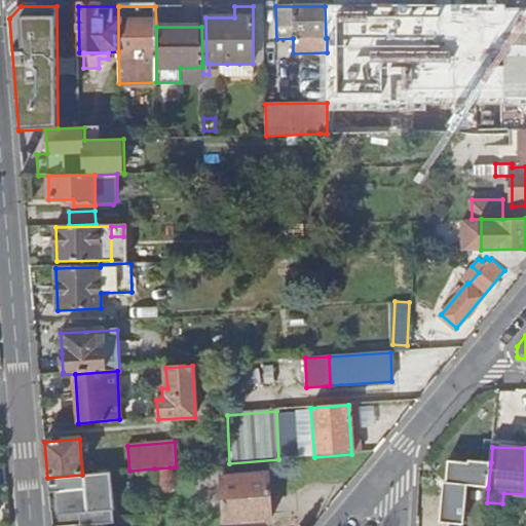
[(488,488),(491,462),(470,460),(470,462),(449,460),(446,488),(443,487),(439,523),(463,525),(467,486),(488,488)]
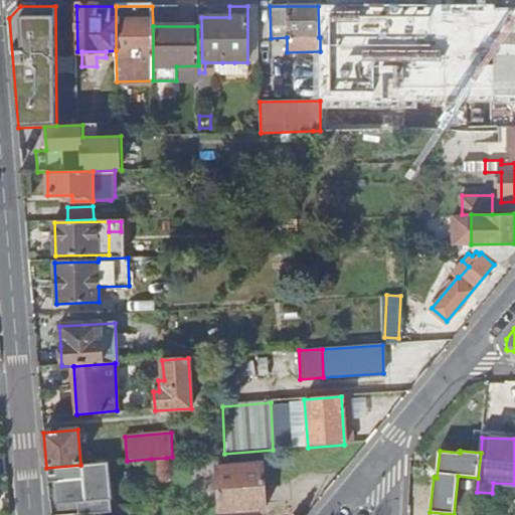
[(151,459),(152,479),(167,477),(166,458),(151,459)]
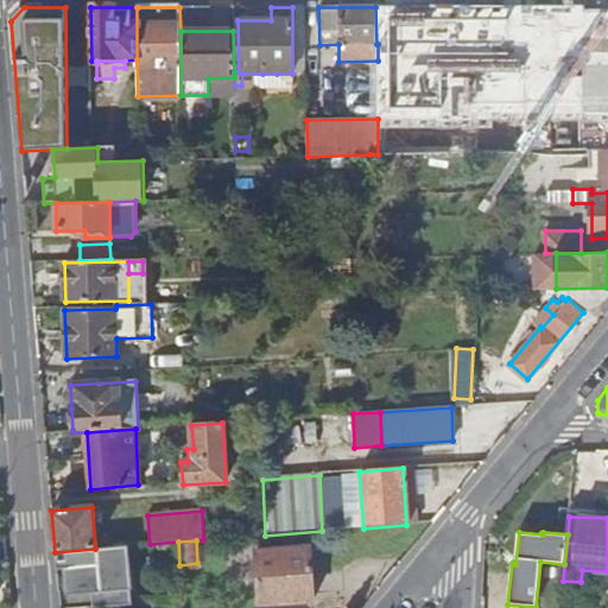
[(95,549),(55,552),(56,569),(63,569),(65,593),(65,594),(67,595),(68,595),(89,594),(90,607),(97,607),(131,606),(130,590),(131,589),(128,546),(95,549)]
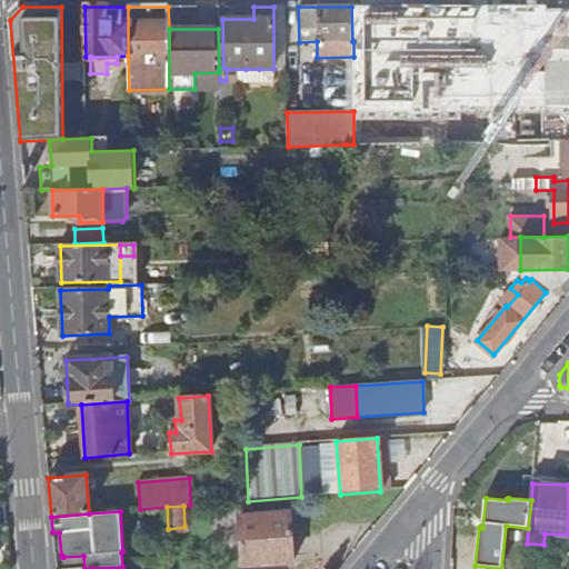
[(292,563),(289,513),(239,517),(242,567),(292,563)]
